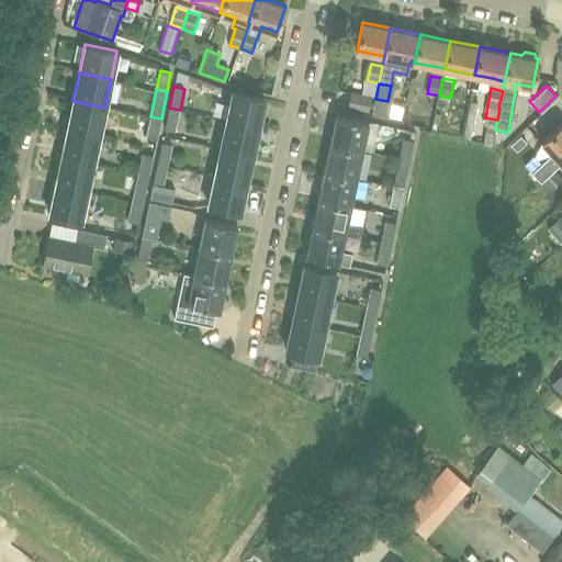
[(226,120),(258,126),(263,98),(232,91),(226,120)]
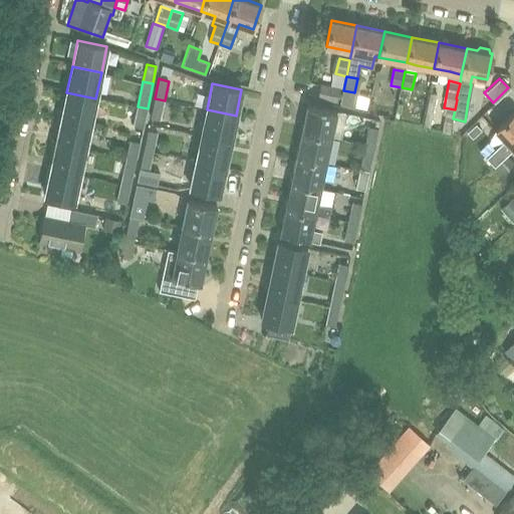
[(340,87),(319,83),(317,97),(337,101),(340,87)]
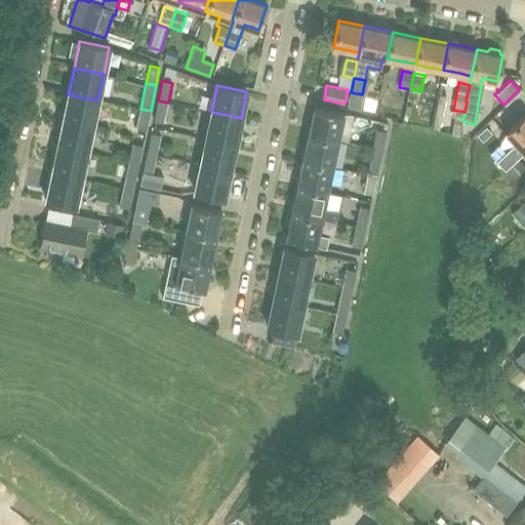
[(92,126),(97,101),(68,94),(63,120),(92,126)]
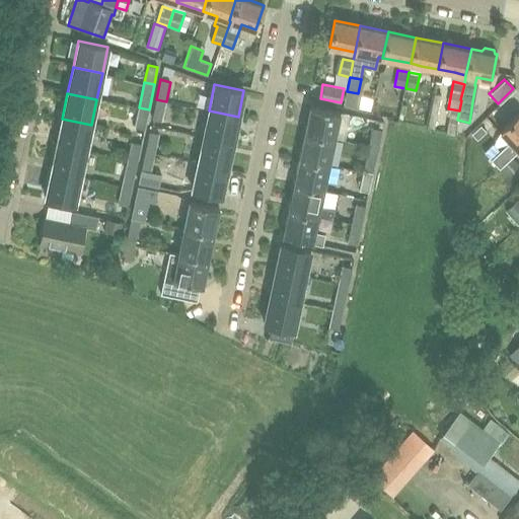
[(429,116),(428,126),(427,127),(434,128),(441,94),(433,93),(429,116)]
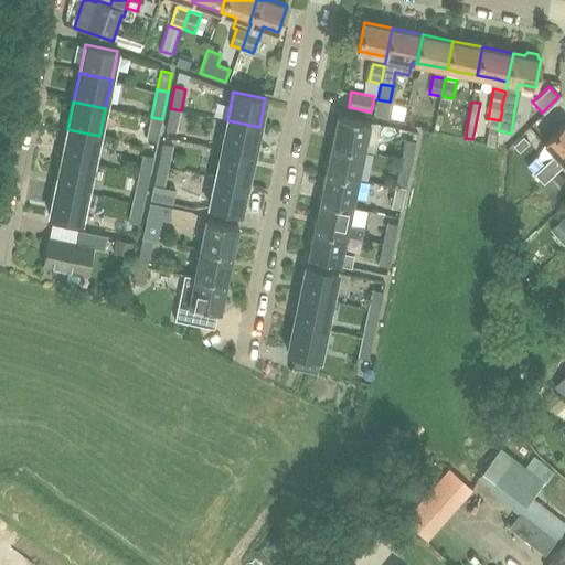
[(396,105),(395,123),(413,124),(414,106),(396,105)]
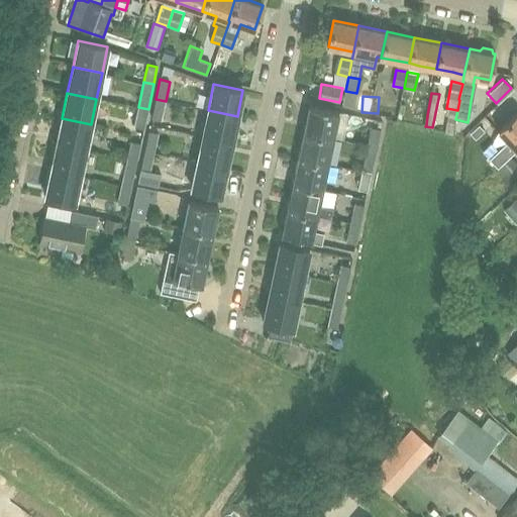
[(162,120),(166,101),(156,99),(151,118),(162,120)]
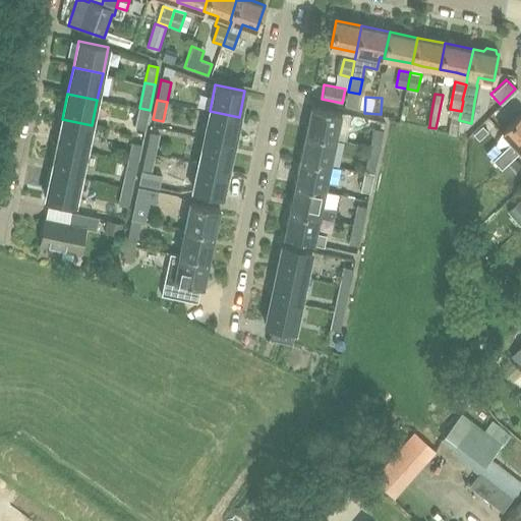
[(306,132),(336,138),(342,112),(312,105),(306,132)]
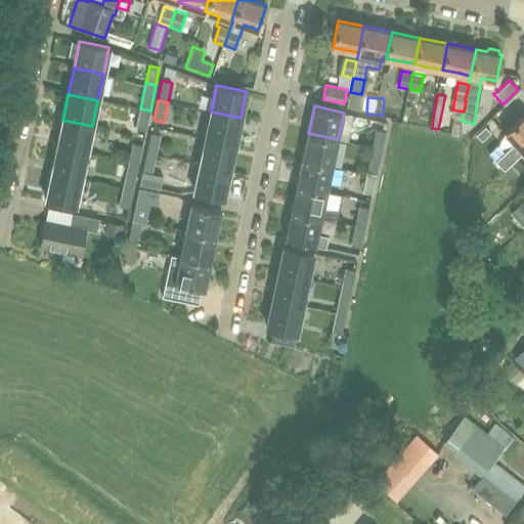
[(150,111),(140,108),(136,128),(146,130),(150,111)]
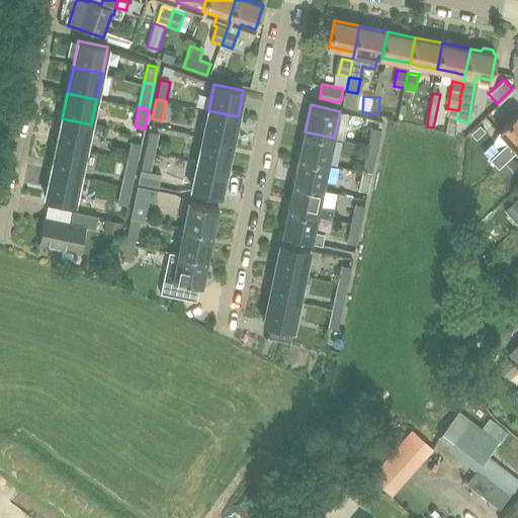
[(203,137),(232,143),(238,116),(208,110),(203,137)]
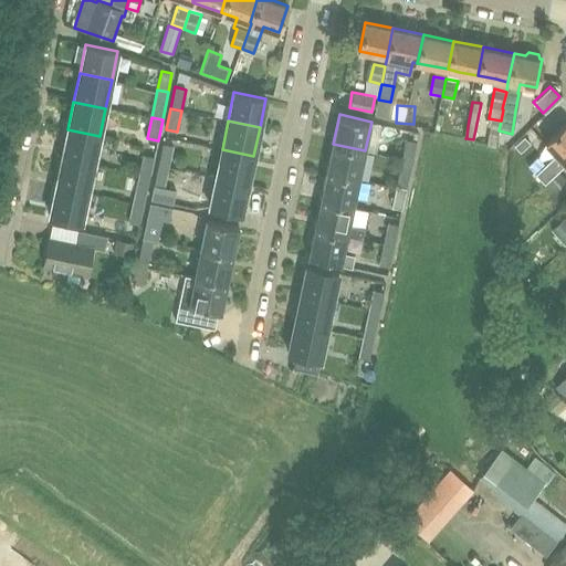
[(565,164),(565,161),(565,123),(545,143),(564,163),(565,164)]
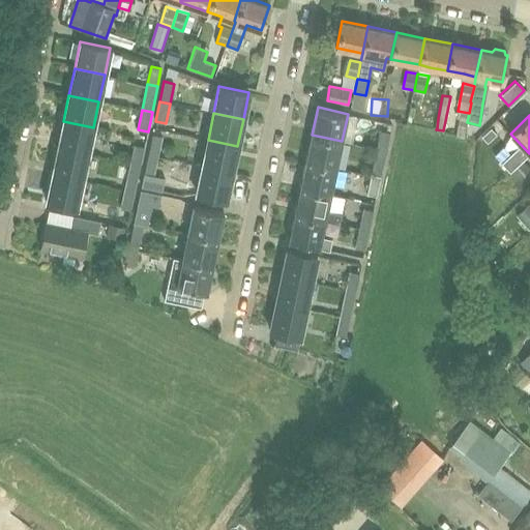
[(88,154),(93,127),(63,121),(58,148),(88,154)]
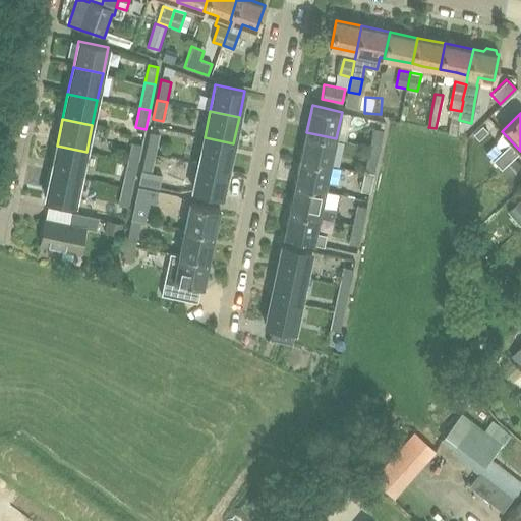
[(482,126),(473,134),(479,140),(488,131),(482,126)]
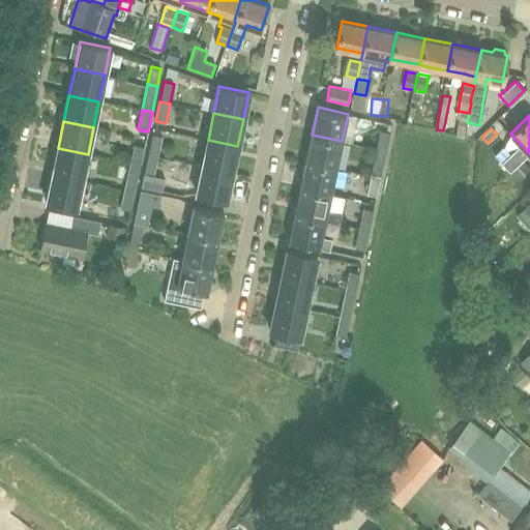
[(376,148),(386,150),(390,133),(380,130),(376,148)]
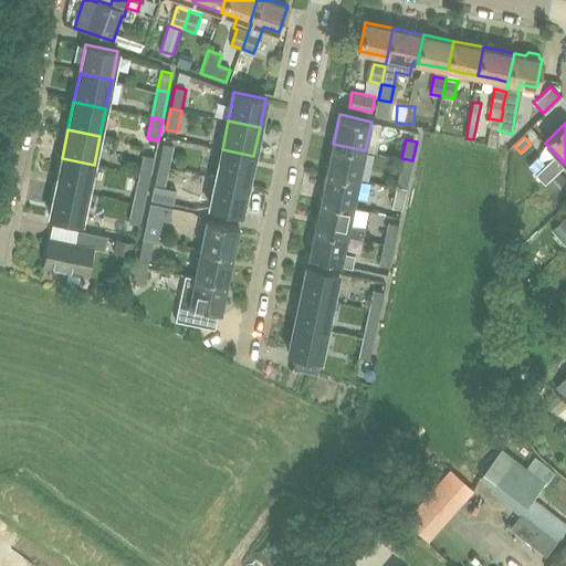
[(158,166),(168,168),(173,145),(163,143),(158,166)]
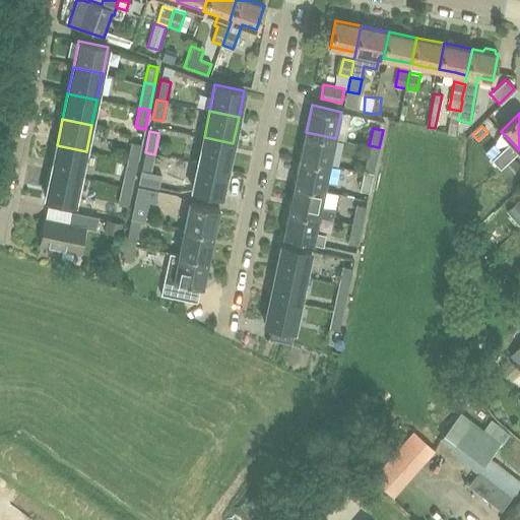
[(330,164),(335,138),(306,132),(301,157),(330,164)]
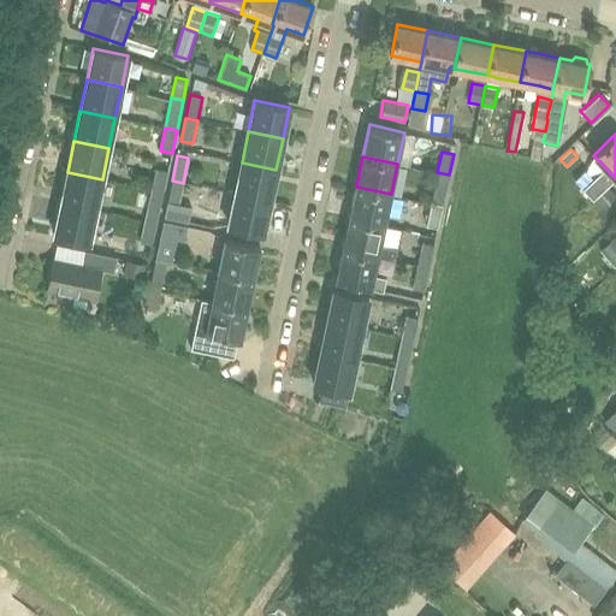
[(270,201),(276,170),(242,163),(235,194),(270,201)]
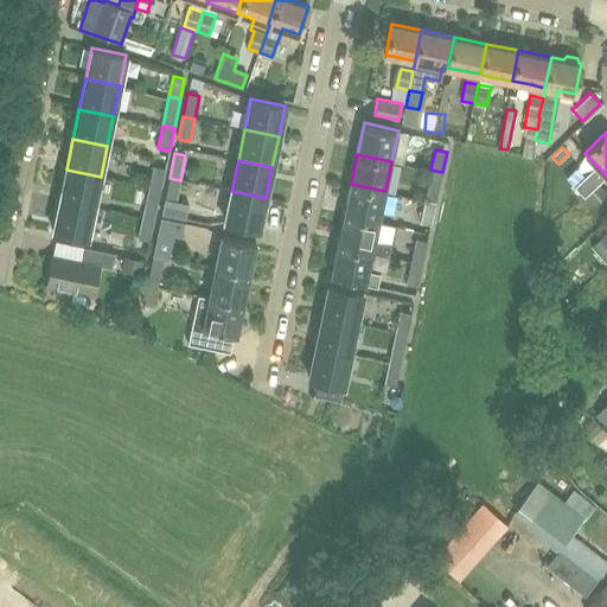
[(148,187),(160,190),(165,167),(153,165),(148,187)]
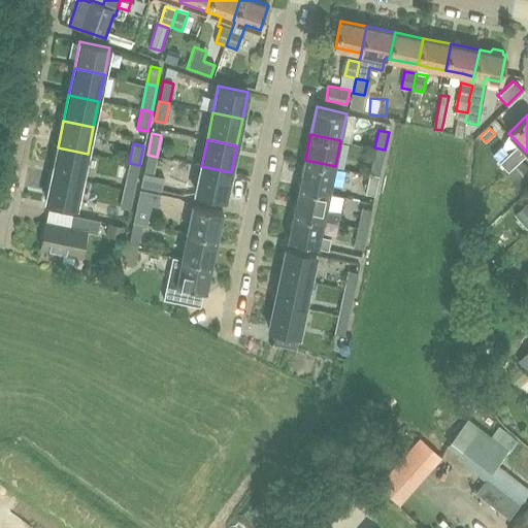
[(526,152),(519,144),(499,162),(507,170),(521,159),(527,153),(526,152)]
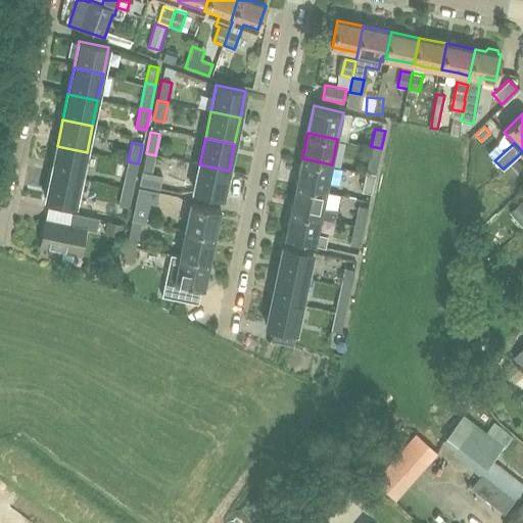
[(51,173),(81,179),(87,152),(57,146),(51,173)]
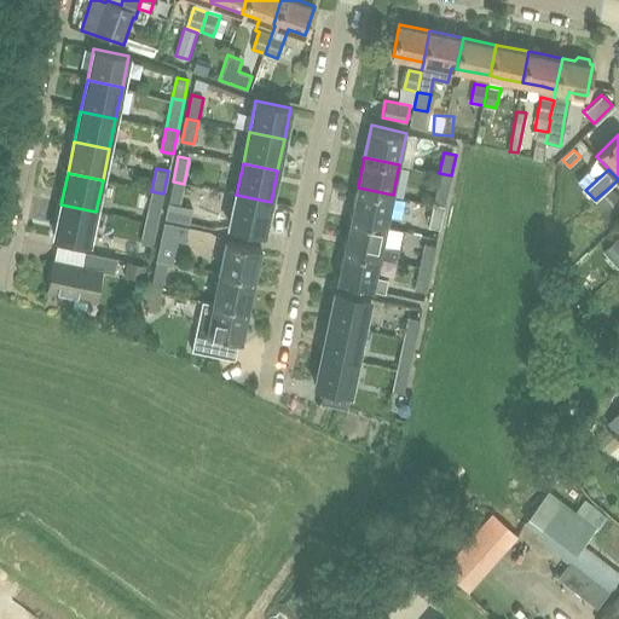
[(439,173),(433,204),(444,207),(451,175),(439,173)]
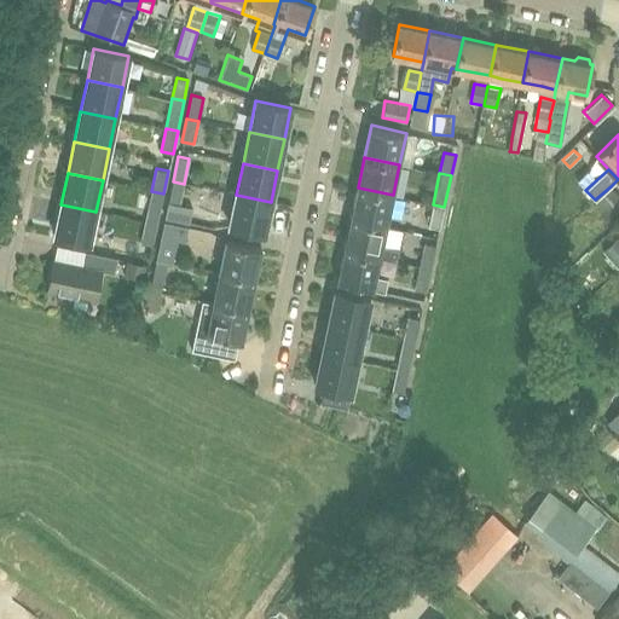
[(180,204),(184,184),(173,181),(168,202),(166,218),(189,223),(192,207),(180,204)]
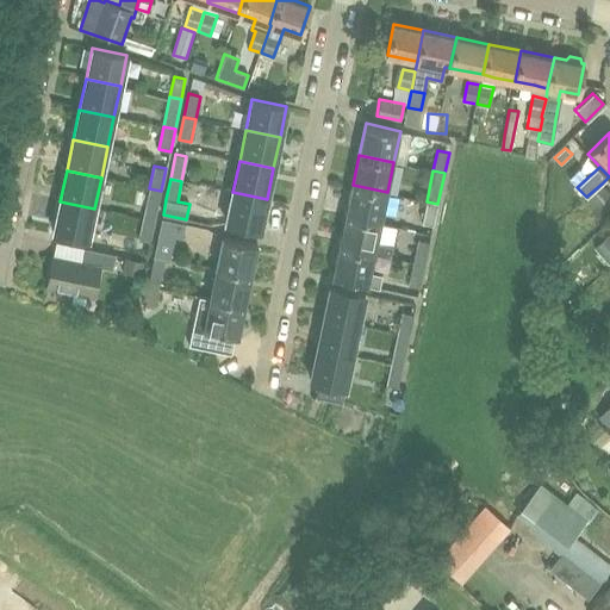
[(609,192),(602,184),(586,197),(596,206),(609,193),(609,192)]
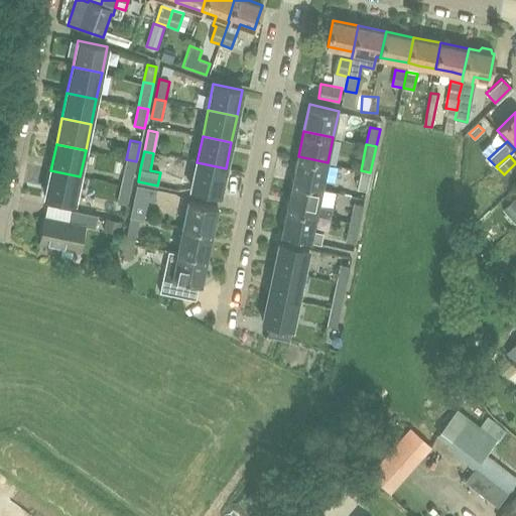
[(292,182),(321,188),(328,162),(298,156),(292,182)]
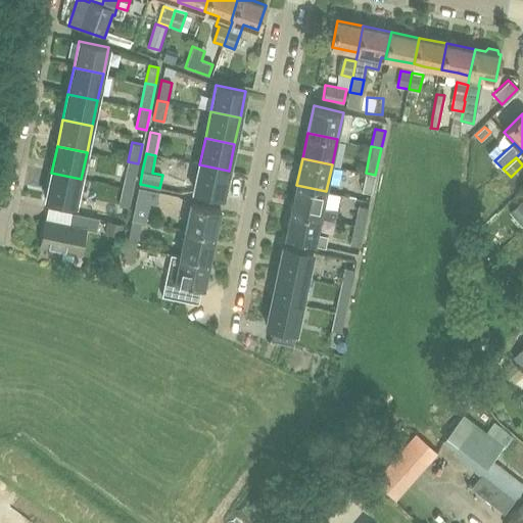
[(128,161),(123,188),(132,190),(138,163),(128,161)]
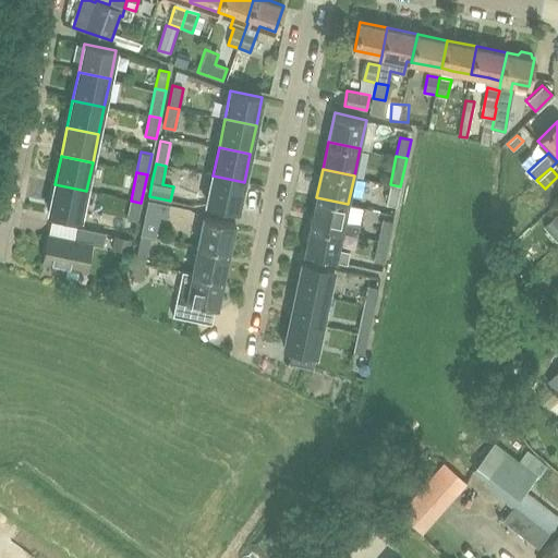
[(244,182),(213,176),(207,203),(238,209),(244,182)]
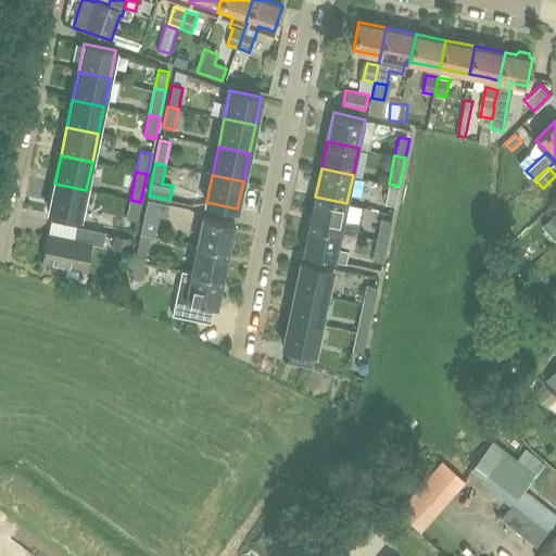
[(86,190),(54,184),(49,212),(80,218),(86,190)]
